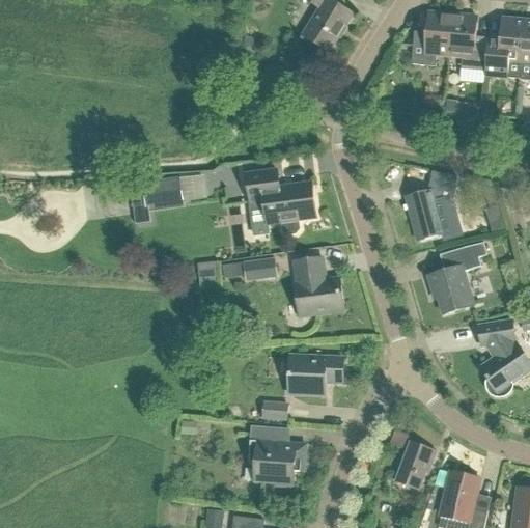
[(303,34),(329,51),(353,12),(333,0),(308,0),(319,6),(303,34)]
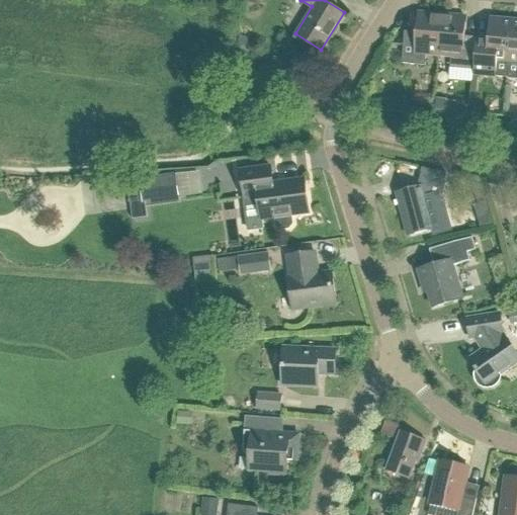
[(426,53),(438,54),(441,13),(418,11),(416,30),(404,29),(401,62),(425,64),(426,53)]
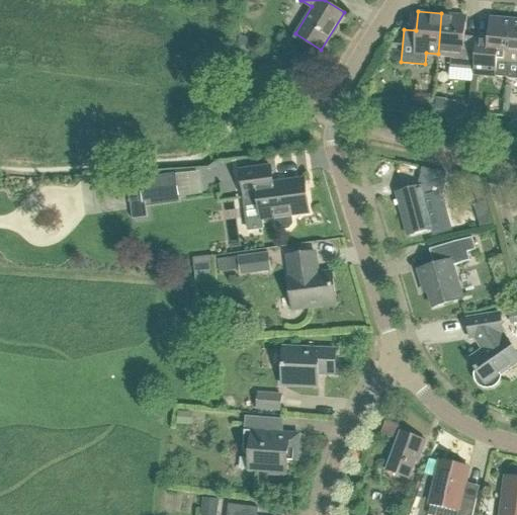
[(449,66),(472,68),(476,35),(463,34),(465,15),(441,13),(438,54),(450,55),(449,66)]
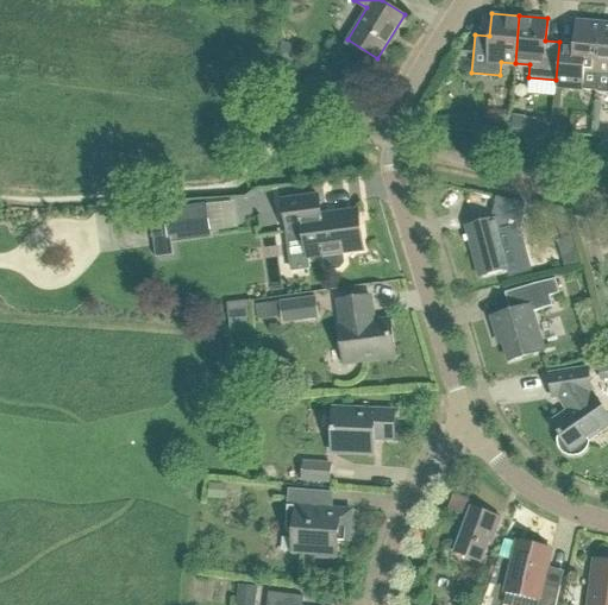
[(559,42),(556,80),(556,86),(596,89),(597,70),(602,23),(576,20),(574,43),(559,42)]
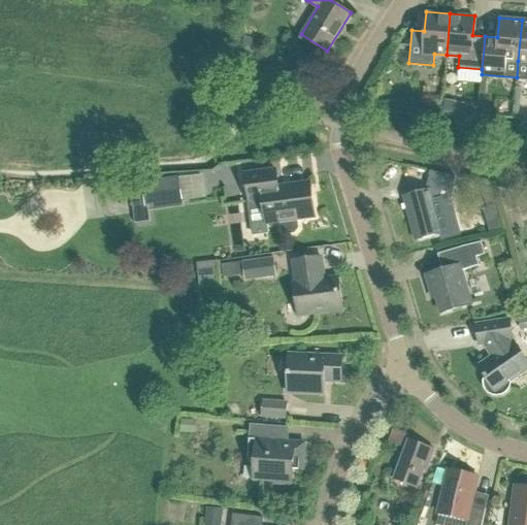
[(526,20),(522,20),(518,61),(517,77),(526,77),(526,20)]
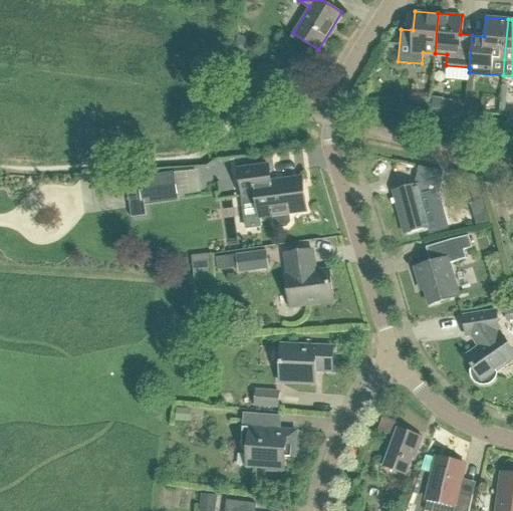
[(244,54),(249,37),(237,33),(232,51),(244,54)]
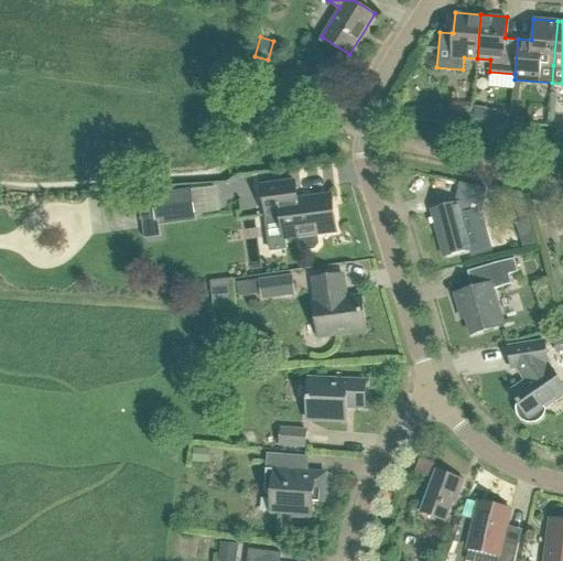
[(505,103),(490,100),(489,114),(504,115),(505,103)]
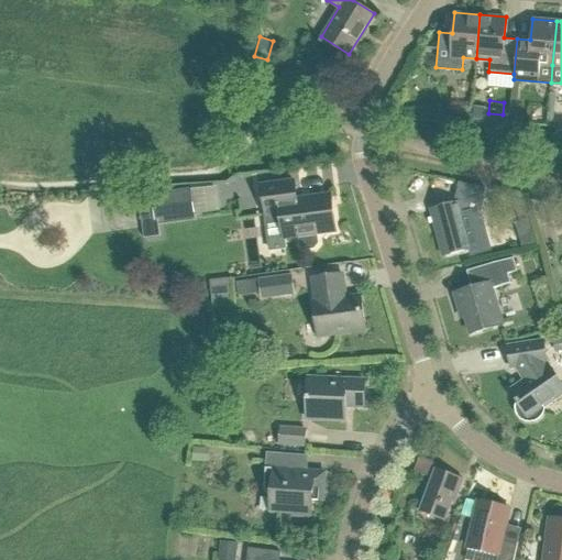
[(514,121),(528,122),(529,114),(516,113),(515,113),(514,121)]
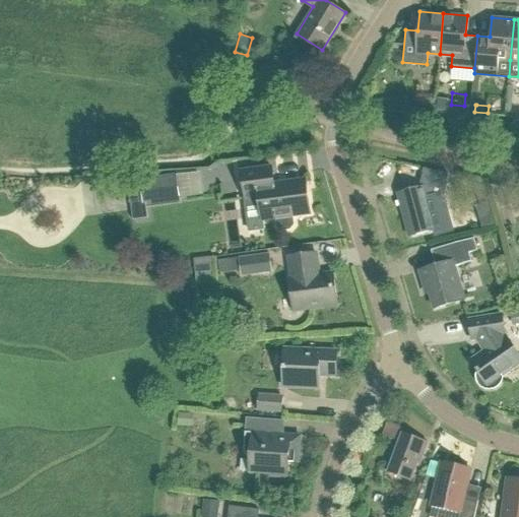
[(204,166),(188,167),(189,187),(205,186),(204,166)]
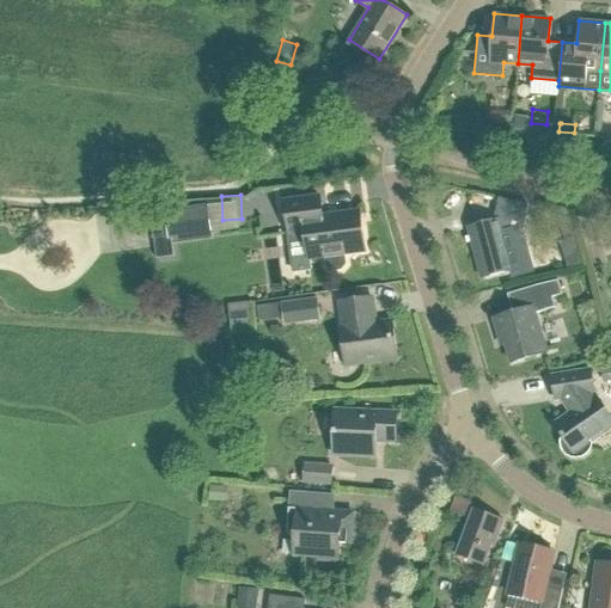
[(322,214),(319,195),(283,200),(288,232),(304,229),(307,257),(324,255),(325,265),(330,269),(341,268),(344,262),(343,252),(364,250),(359,209),(322,214)]
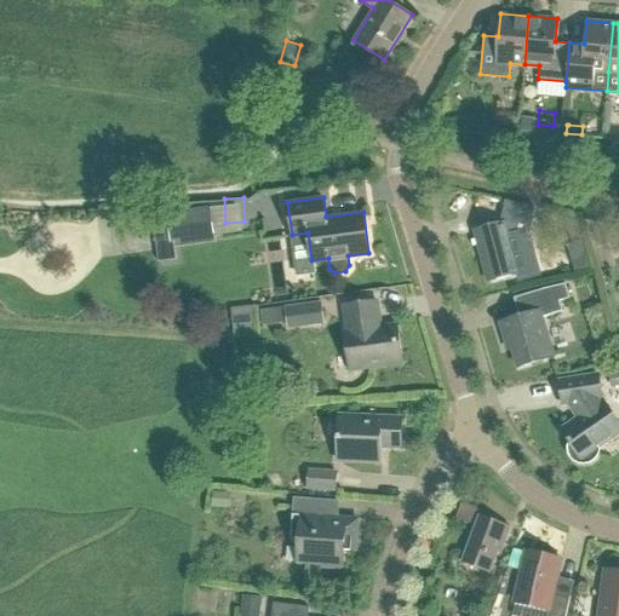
[(474,229),(487,280),(519,271),(509,236),(529,230),(536,206),(504,199),(499,222),(474,229)]
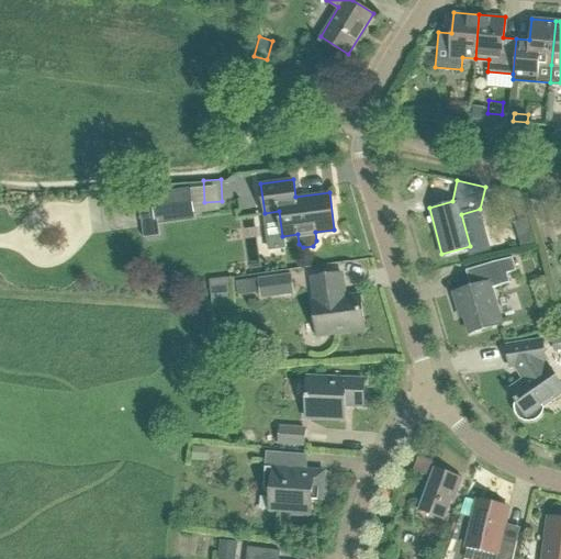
[(137,194),(144,236),(156,234),(155,222),(190,216),(184,187),(137,194)]
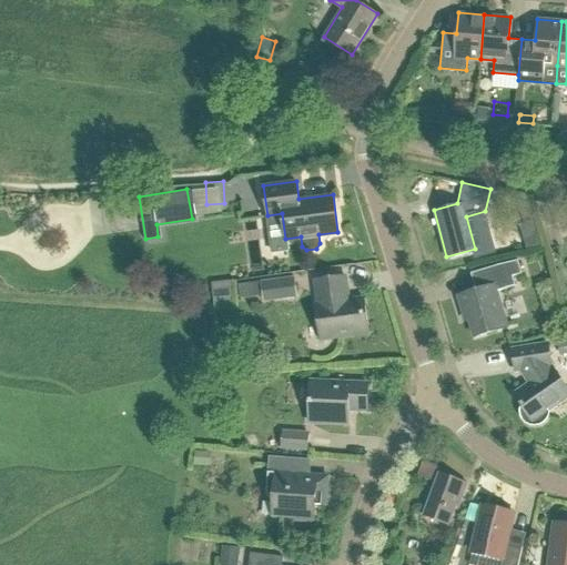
[(539,245),(533,220),(520,224),(527,249),(539,245)]
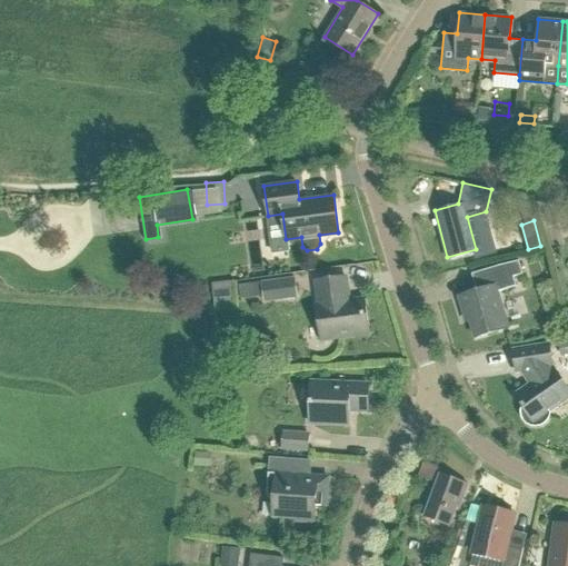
[(496,290),(506,287),(515,284),(512,275),(521,272),(518,259),(499,264),(470,272),(476,289),(458,295),(462,310),(467,309),(475,336),(507,327),(496,290)]
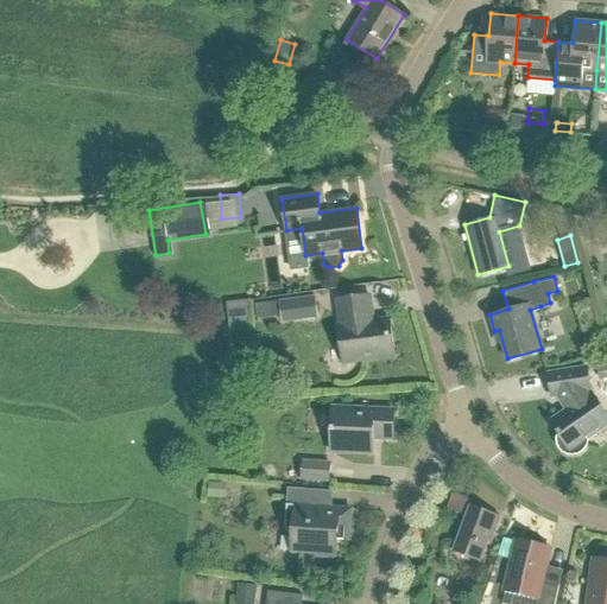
[(315,294),(302,296),(304,316),(317,315),(315,294)]
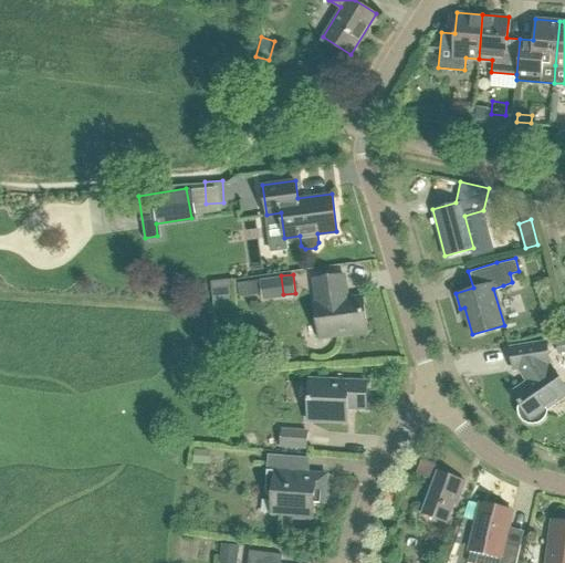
[(347,298),(344,274),(313,278),(316,301),(314,302),(318,336),(367,330),(363,295),(347,298)]
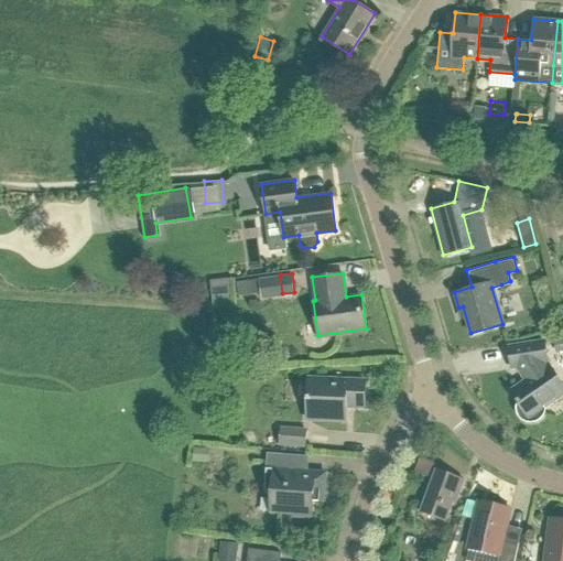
[(212,293),(230,291),(228,277),(209,279),(212,293)]
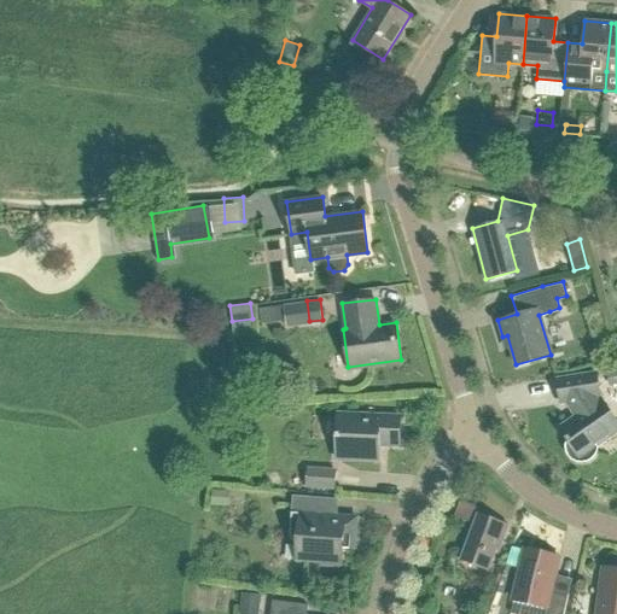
[(594,333),(611,333),(610,319),(594,319),(594,333)]
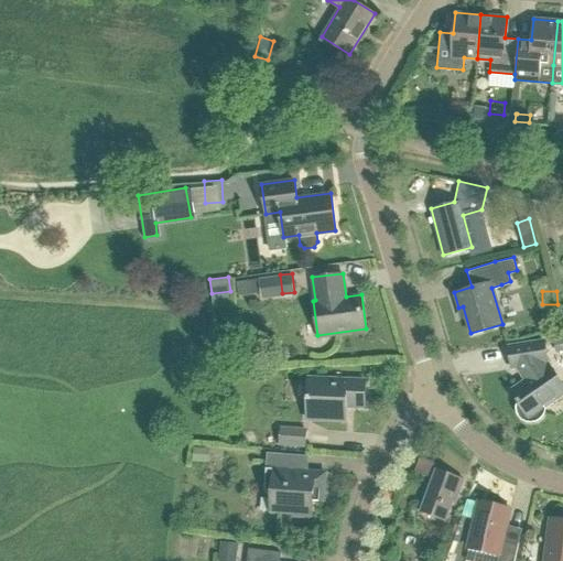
[(562,348),(562,328),(550,332),(555,351),(562,348)]
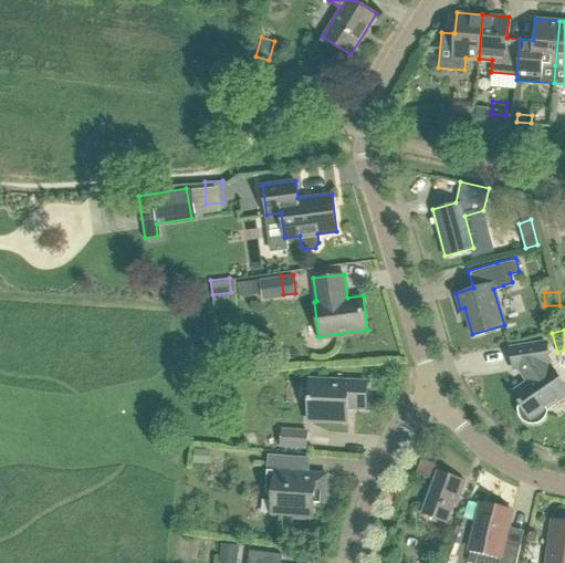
[(518,400),(520,404),(519,405),(519,407),(519,409),(519,412),(520,414),(521,416),(522,417),(524,419),(526,420),(527,420),(530,421),(532,421),(534,421),(535,420),(537,420),(540,419),(542,418),(543,416),(544,414),(545,413),(545,410),(545,408),(564,394),(564,387),(550,365),(548,365),(547,363),(548,363),(545,341),(510,346),(513,368),(518,367),(526,381),(511,391),(518,400)]
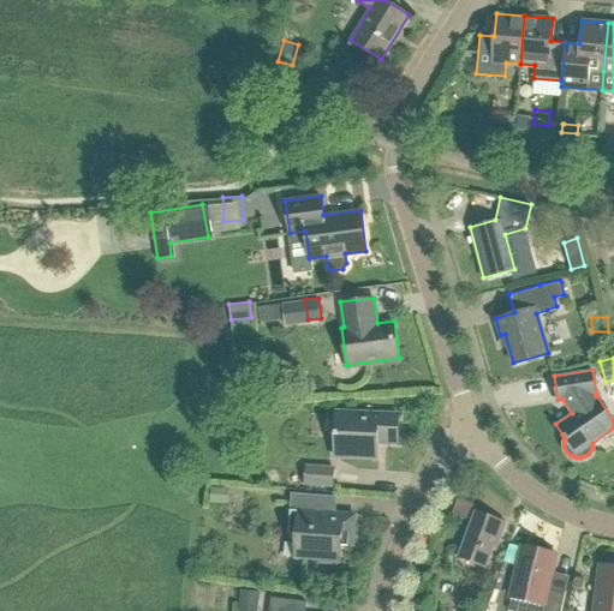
[(397,441),(398,413),(335,411),(334,454),(376,456),(376,441),(397,441)]
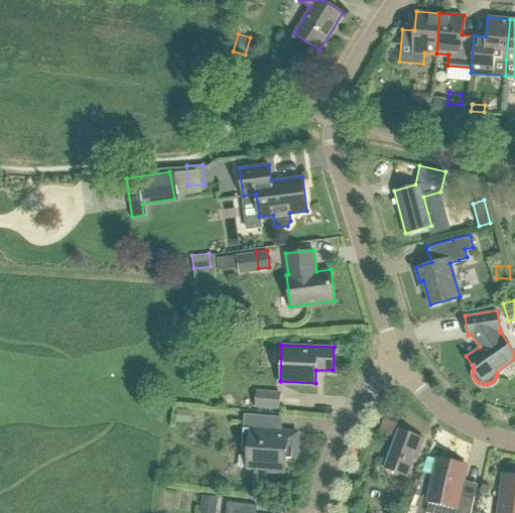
[(245,396),(244,408),(254,409),(254,405),(278,407),(280,391),(256,389),(256,397),(245,396)]
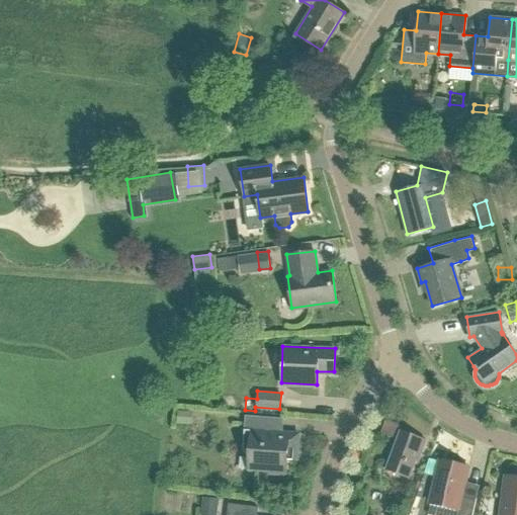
[(190,423),(191,409),(177,409),(177,422),(190,423)]
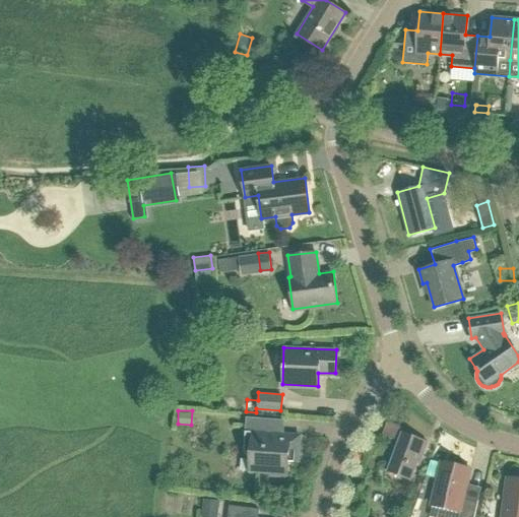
[(298,461),(300,435),(282,433),(283,418),(246,416),(243,450),(250,458),(249,470),(270,472),(269,474),(286,475),(287,460),(298,461)]
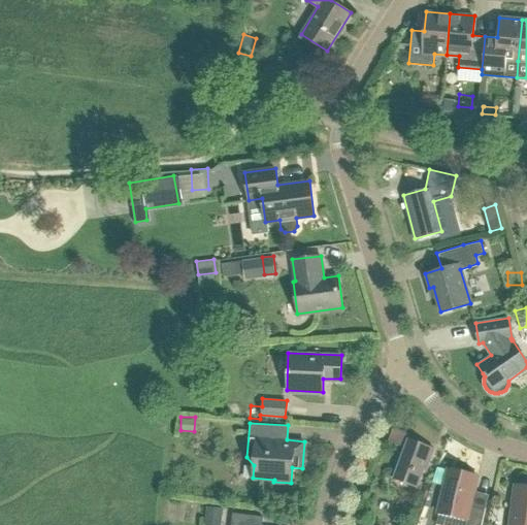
[(427,464),(433,448),(407,438),(393,478),(416,486),(425,463),(427,464)]
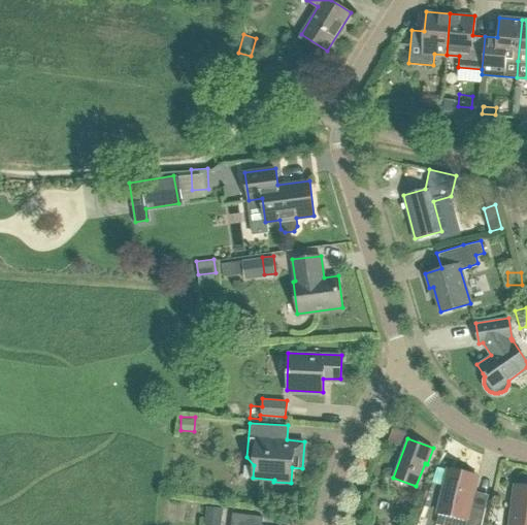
[(465,524),(480,524),(485,507),(470,503),(478,476),(447,468),(437,512),(467,518),(465,524)]
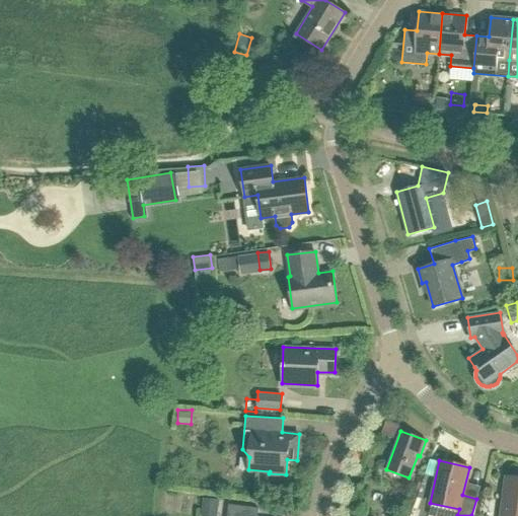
[(501,515),(517,515),(517,477),(507,476),(501,515)]
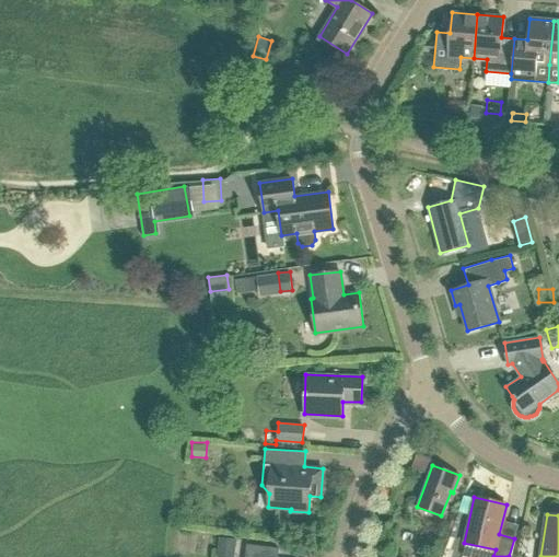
[(233,556),(236,537),(219,535),(216,556),(233,556)]
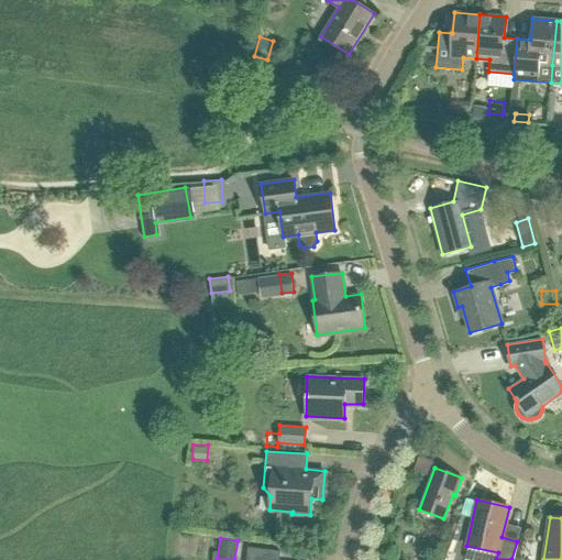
[(278,559),(281,550),(248,546),(245,559),(278,559)]
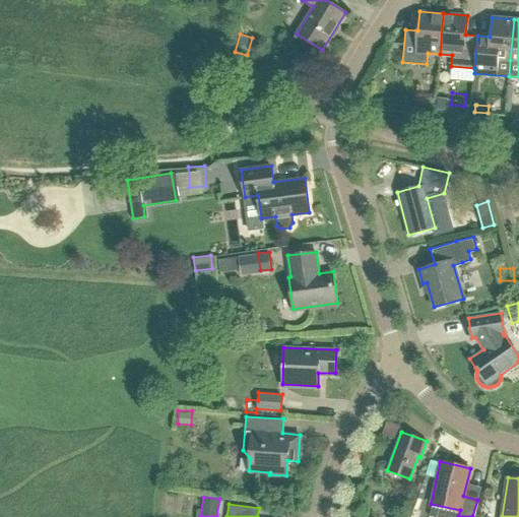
[(171,508),(171,516),(189,516),(189,507),(171,508)]
